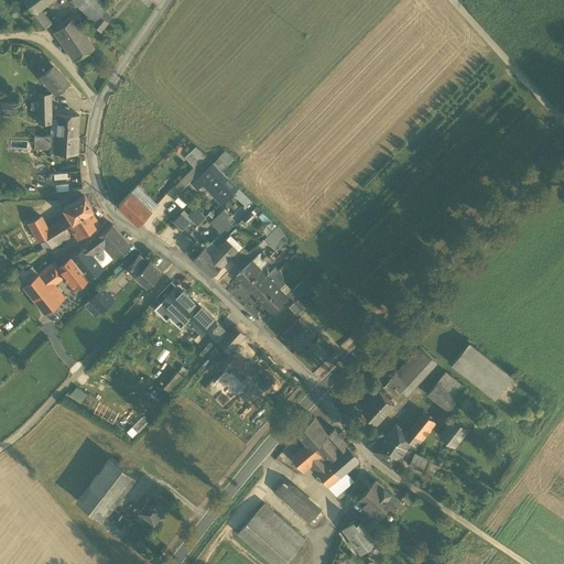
[(22,0),(32,12),(33,13),(36,11),(51,0),(22,0)]
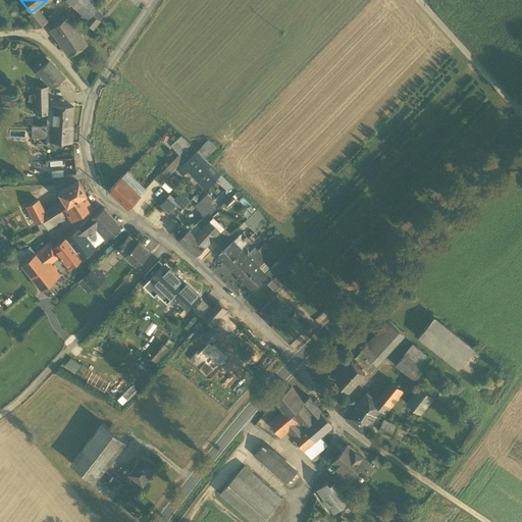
[(80,16),(85,21),(97,7),(89,0),(66,0),(83,14),(80,16)]
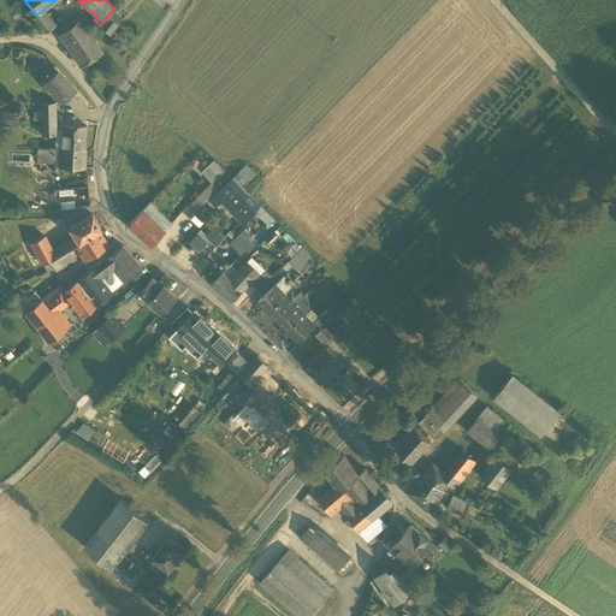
[(100,25),(108,34),(124,16),(114,9),(100,25)]
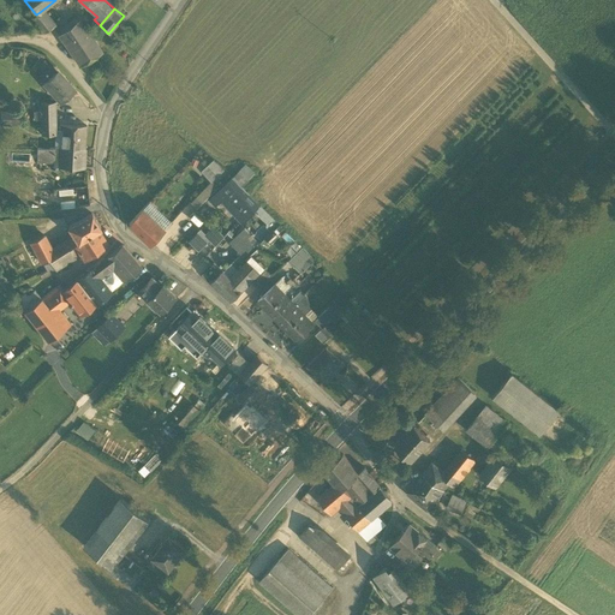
[(42,15),(49,24),(54,21),(47,11),(42,15)]
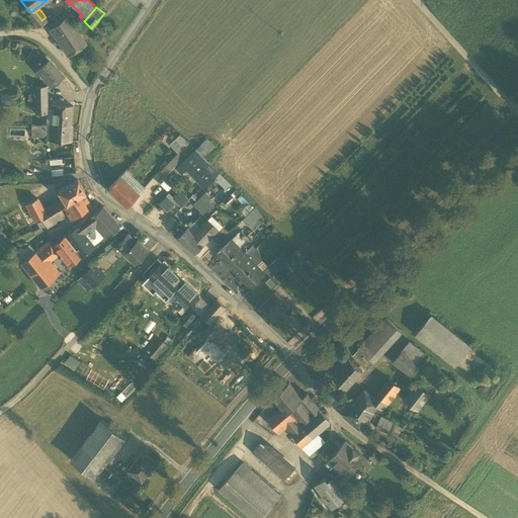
[(44,22),(33,10),(30,12),(29,11),(26,14),(36,27),(44,22)]
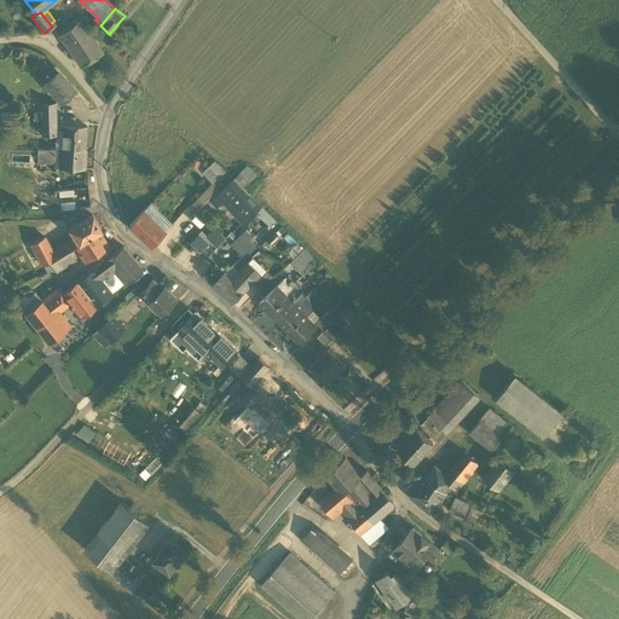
[(58,34),(69,50),(80,42),(91,36),(79,19),(58,34)]
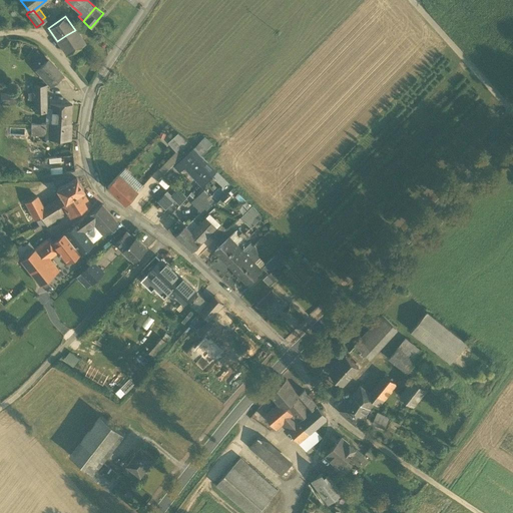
[(75,30),(66,35),(76,49),(84,43),(75,30)]
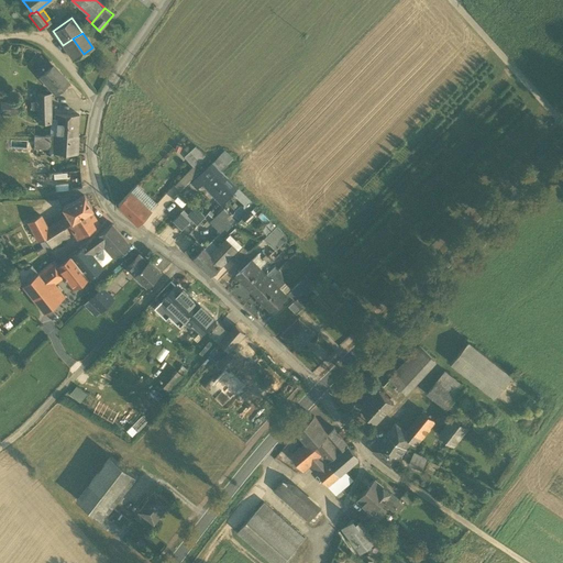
[(79,57),(84,54),(73,39),(63,45),(74,61),(79,57)]
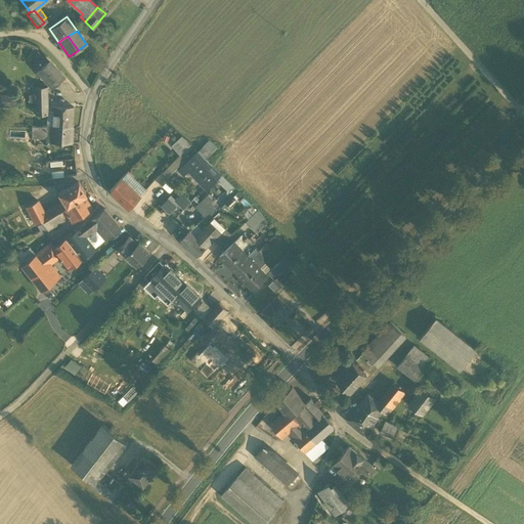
[(77,61),(79,66),(85,61),(78,50),(74,53),(78,60),(77,61)]
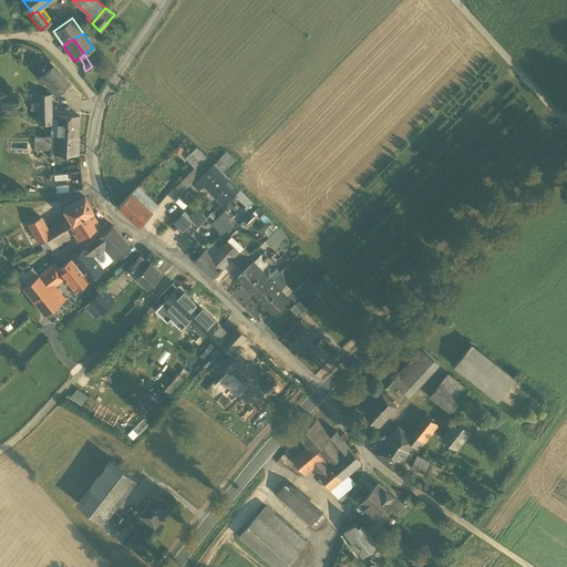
[(41,76),(55,93),(68,83),(53,66),(41,76)]
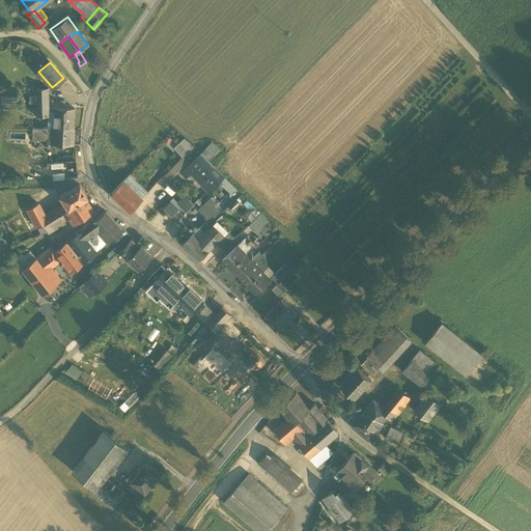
[(35,88),(35,116),(47,116),(47,88),(35,88)]
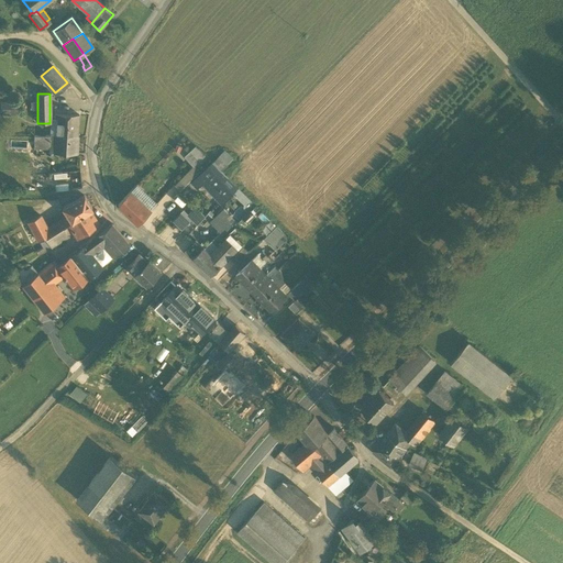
[(1,100),(1,112),(18,112),(19,100),(1,100)]
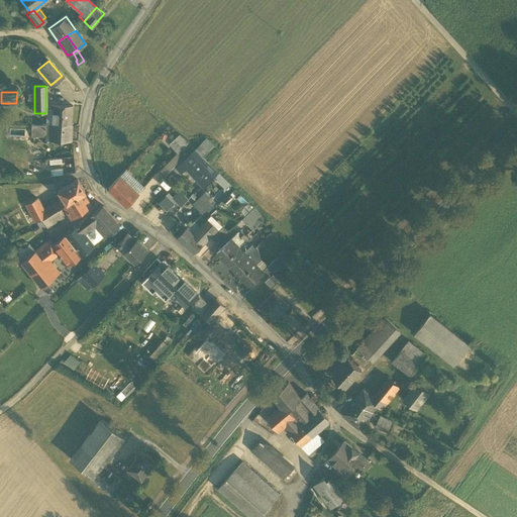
[(53,110),(52,124),(58,125),(71,126),(72,106),(50,105),(50,110),(53,110)]
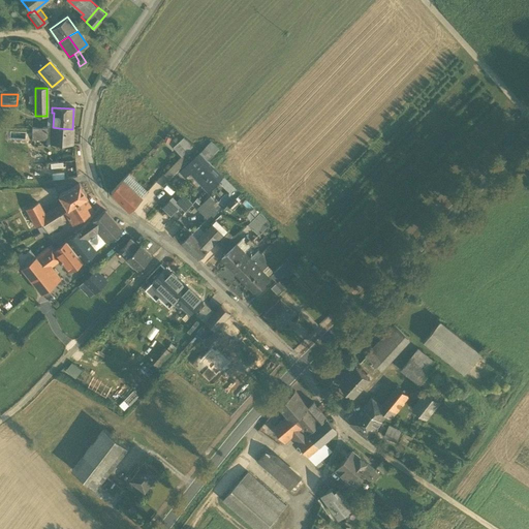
[(32,127),(32,139),(47,139),(47,135),(51,136),(51,127),(32,127)]
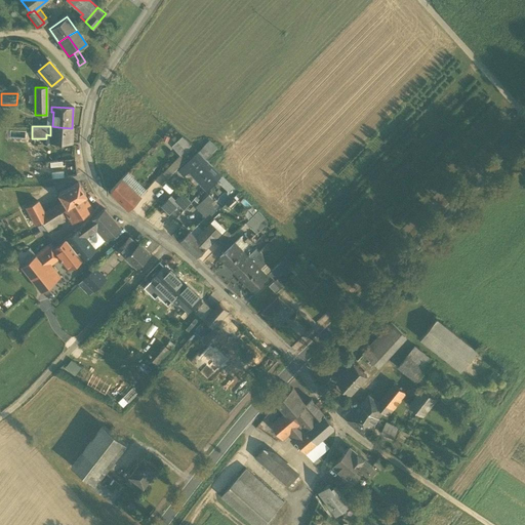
[(46,143),(58,143),(58,127),(52,126),(50,126),(50,135),(46,134),(46,138),(46,143)]
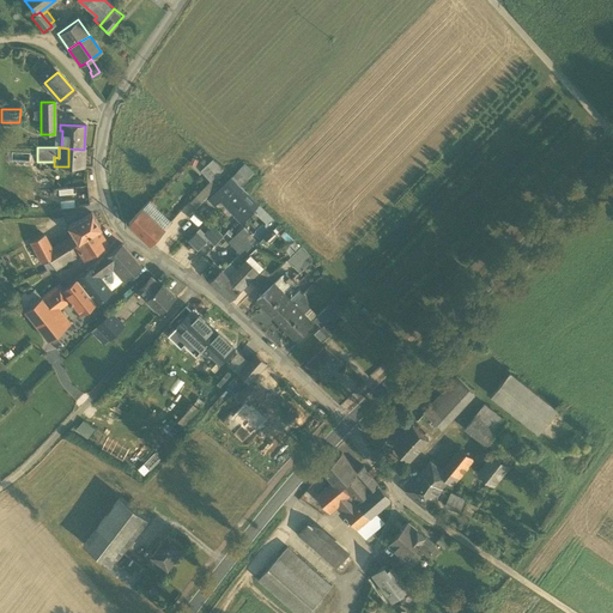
[(84,150),(68,149),(68,167),(84,168),(85,150),(84,150)]
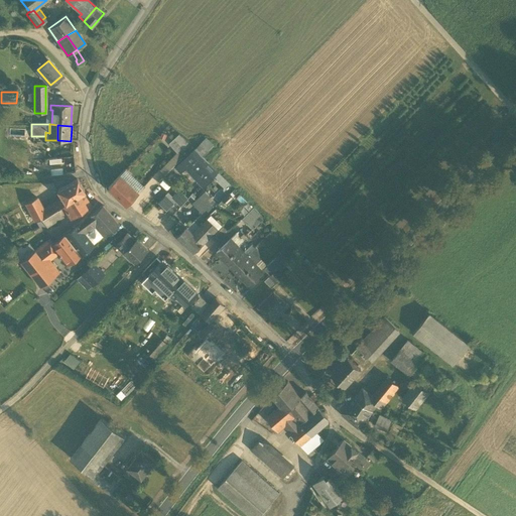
[(177,152),(188,142),(181,133),(169,143),(177,152)]
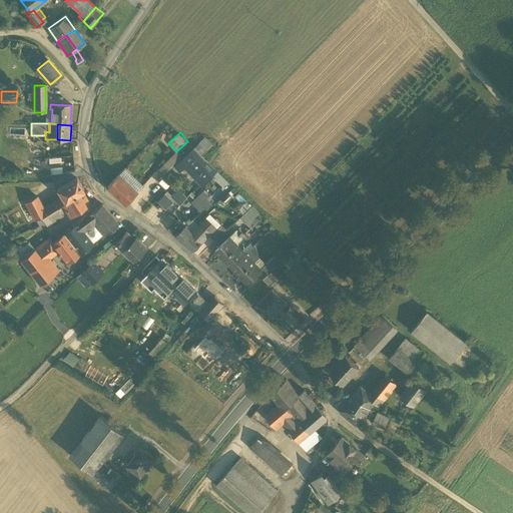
[(195,149),(201,155),(207,150),(199,143),(193,148),(195,149)]
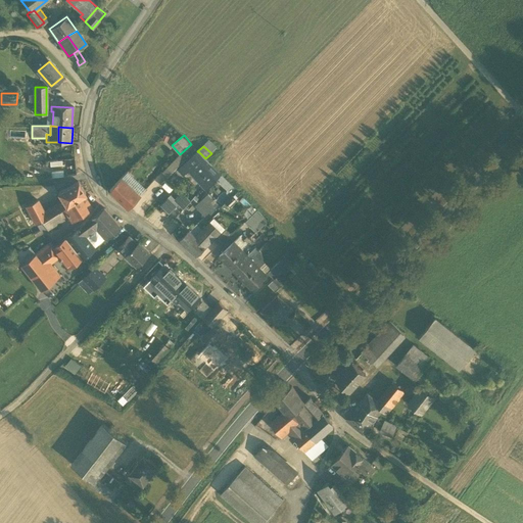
[(188,170),(205,188),(216,179),(207,169),(211,164),(205,158),(199,152),(197,151),(184,164),(188,170)]
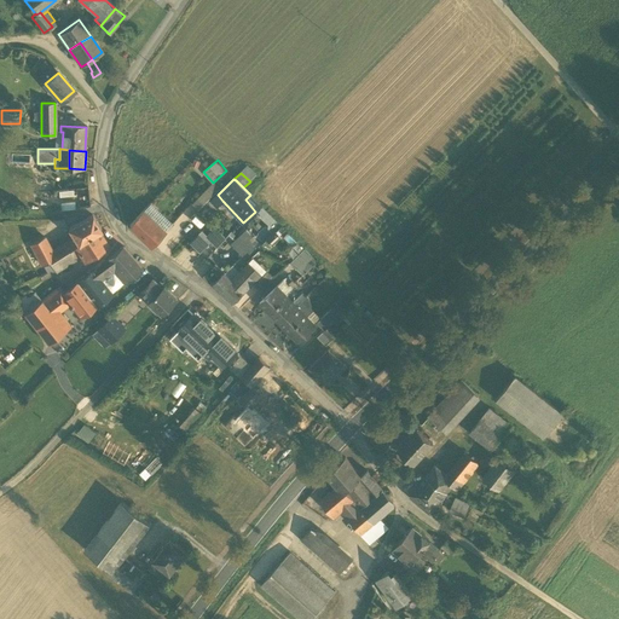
[(56,207),(56,212),(79,209),(91,207),(88,187),(53,191),(53,196),(55,196),(56,207)]
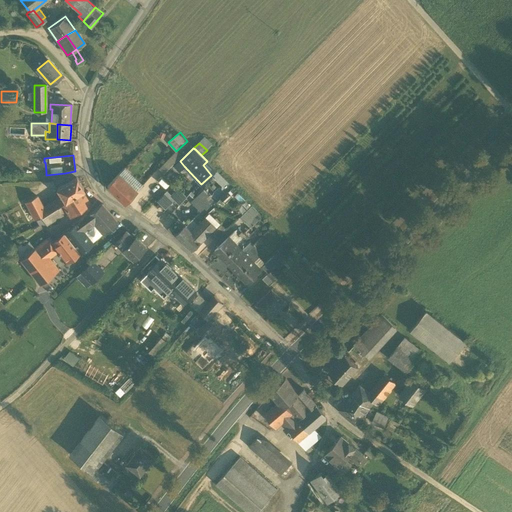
[(174,166),(179,171),(184,166),(180,161),(174,166)]
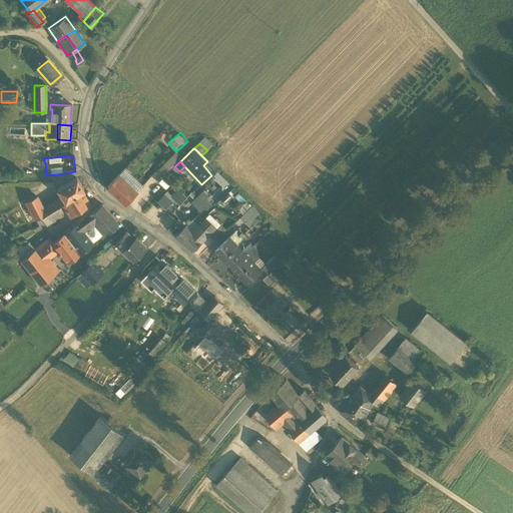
[(203,165),(211,175),(212,175),(217,170),(207,161),(203,165)]
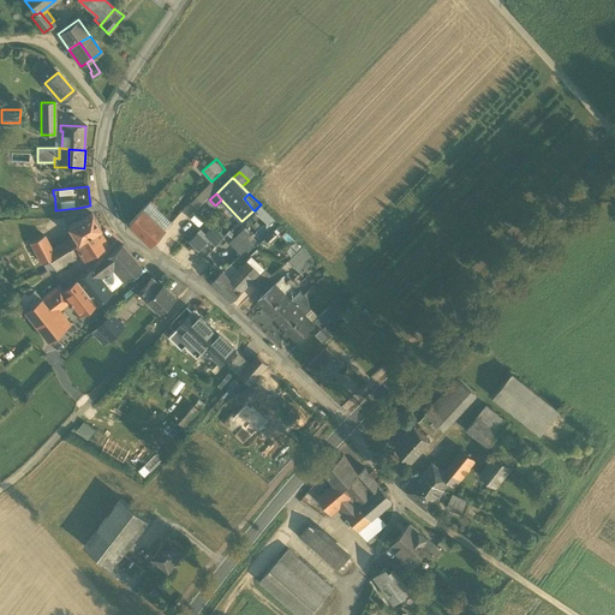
[(266,210),(261,204),(255,210),(260,215),(266,210)]
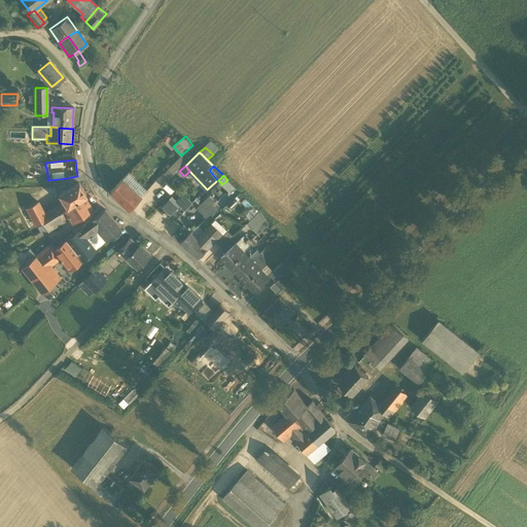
[(110,192),(129,210),(141,198),(123,180),(110,192)]
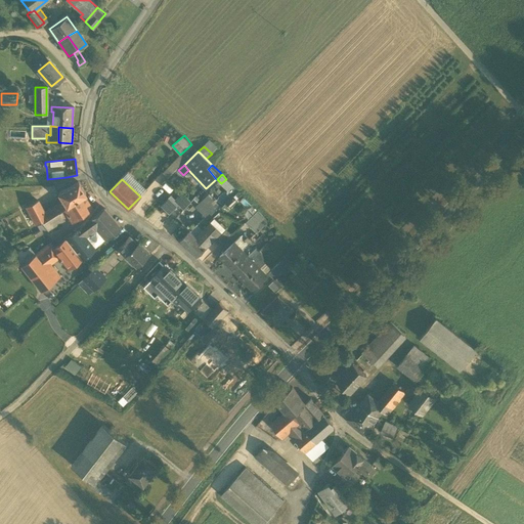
[(238,190),(226,179),(221,183),(228,190),(227,192),(232,198),(238,190)]
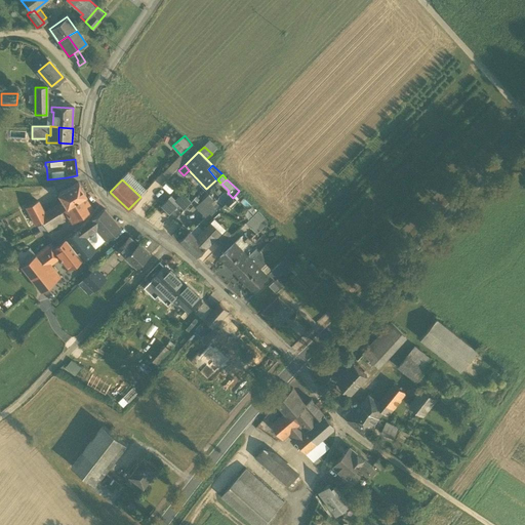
[(54,207),(58,212),(64,209),(66,207),(83,196),(85,195),(78,183),(57,194),(63,202),(61,203),(54,207)]
